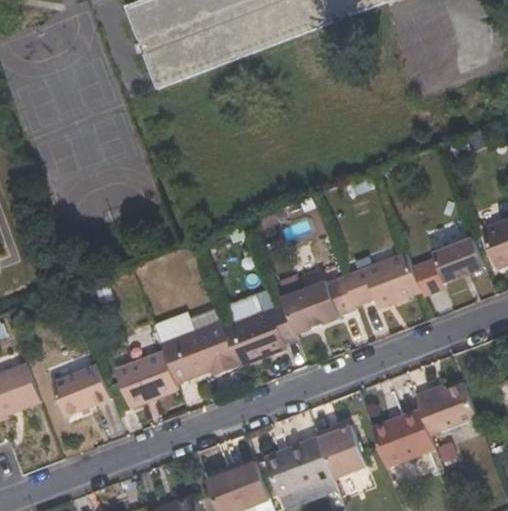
[(393,0),(146,0),(123,9),(154,91),(393,0)]
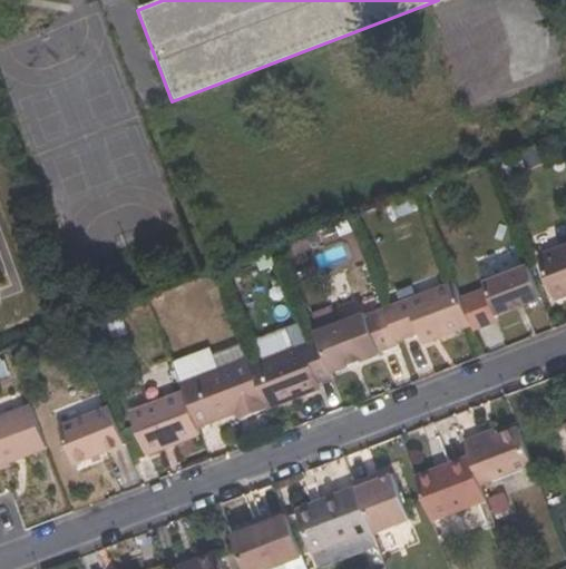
[(565,244),(534,256),(550,300),(565,293),(565,244)]
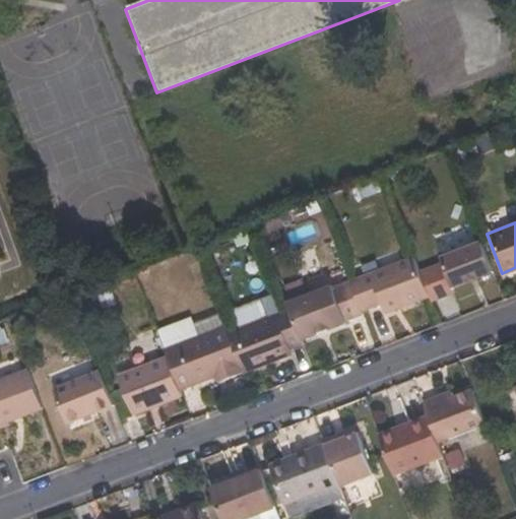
[(440,259),(451,287),(491,271),(479,243),(440,259)]
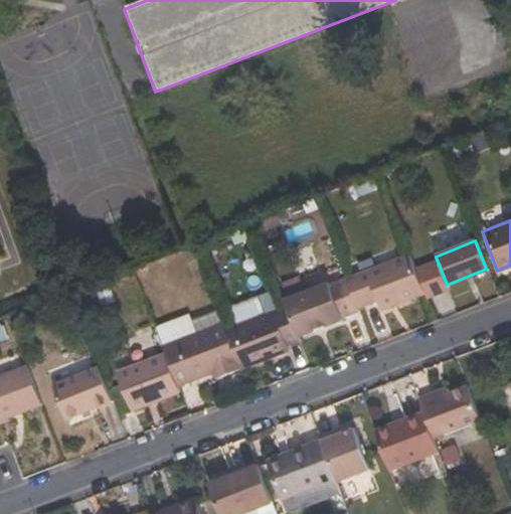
[(373,300),(378,311),(422,294),(409,257),(345,281),(355,307),(373,300)]
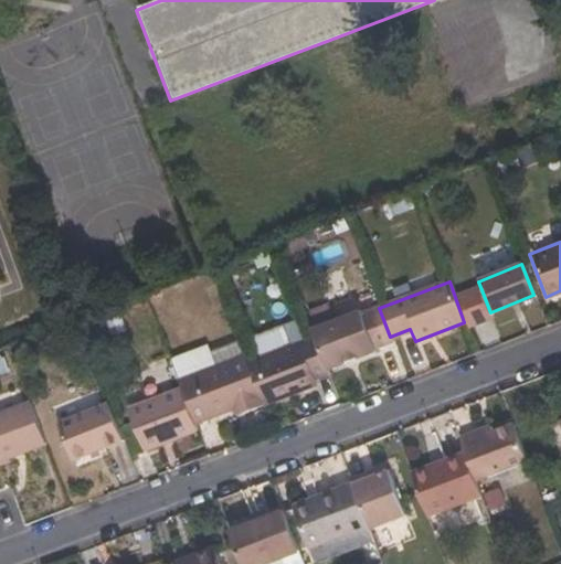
[(392,343),(390,337),(379,308),(362,315),(360,312),(310,331),(311,336),(326,372),(377,352),(376,350),(392,343)]
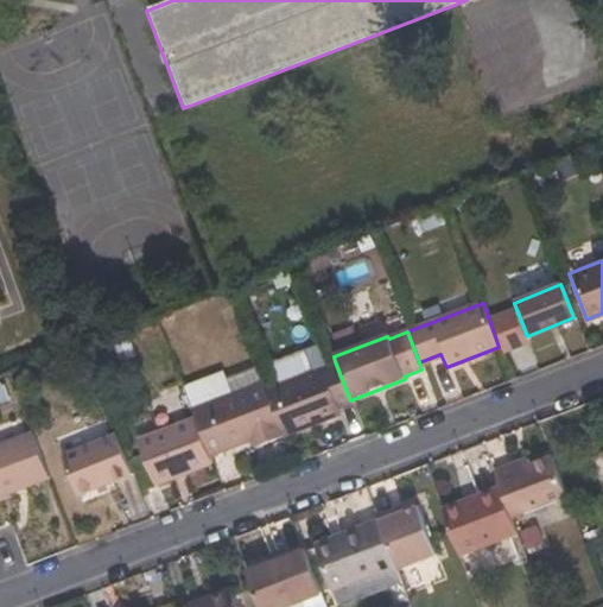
[(337,415),(335,406),(350,400),(335,361),(271,386),(287,434),(337,415)]
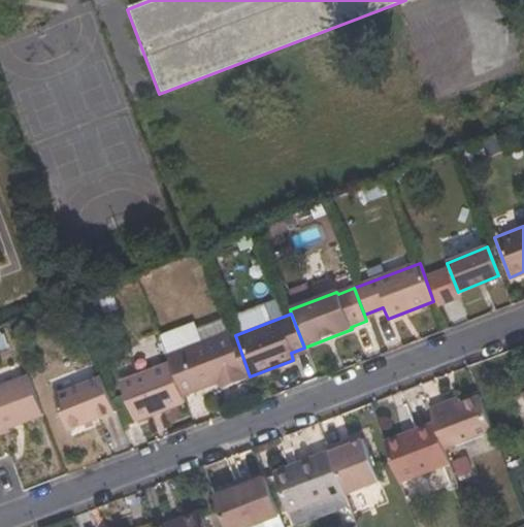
[(244,379),(229,337),(227,331),(164,356),(167,365),(179,395),(215,381),(218,389),(244,379)]
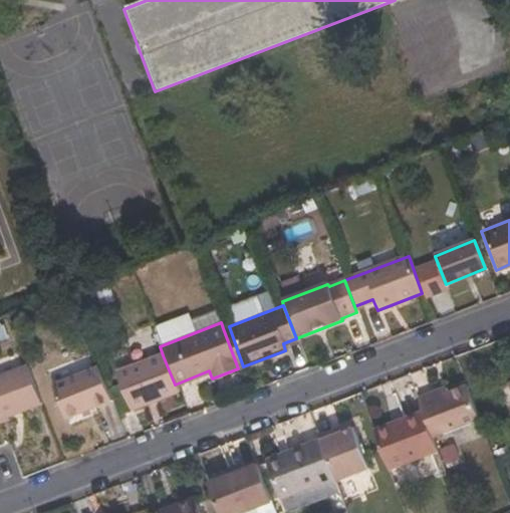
[(243,366),(229,326),(223,328),(238,368),(243,366)]
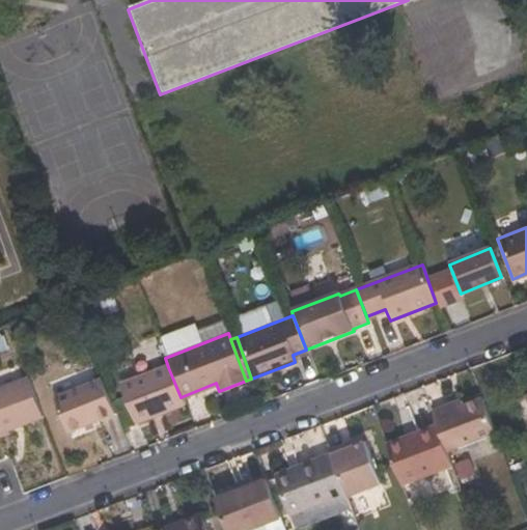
[(118,386),(133,425),(184,406),(181,397),(168,367),(118,386)]
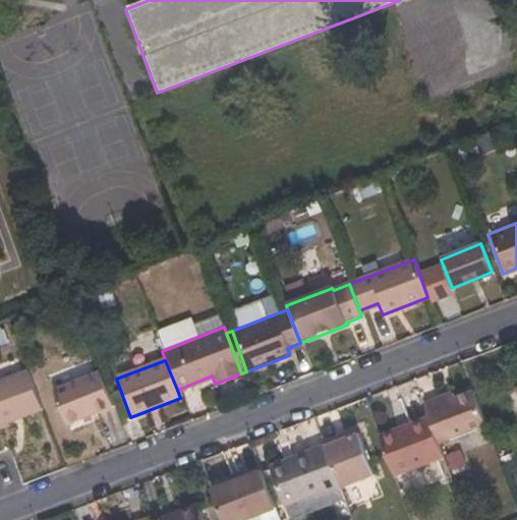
[(0,424),(40,409),(25,371),(0,380),(0,424)]
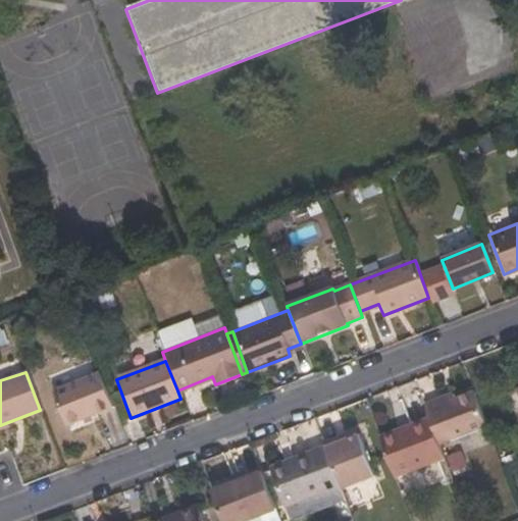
[(63,425),(112,407),(99,373),(51,393),(63,425)]
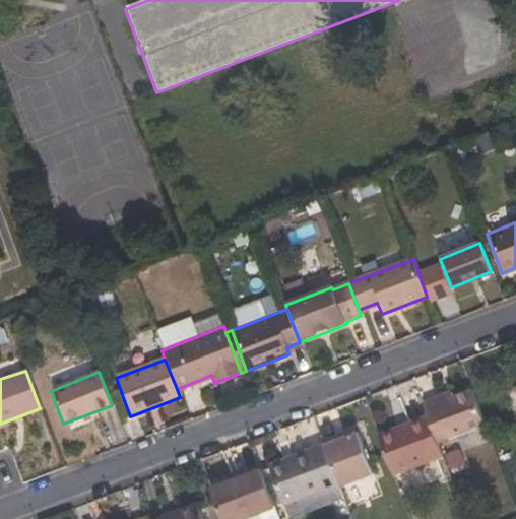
[(436,400),(422,405),(425,416),(435,442),(482,426),(472,396),(439,409),(436,400)]
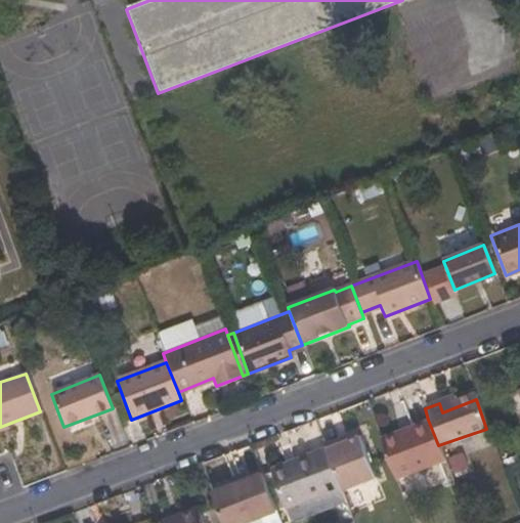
[(438,445),(428,420),(378,439),(394,481),(443,462),(438,445)]
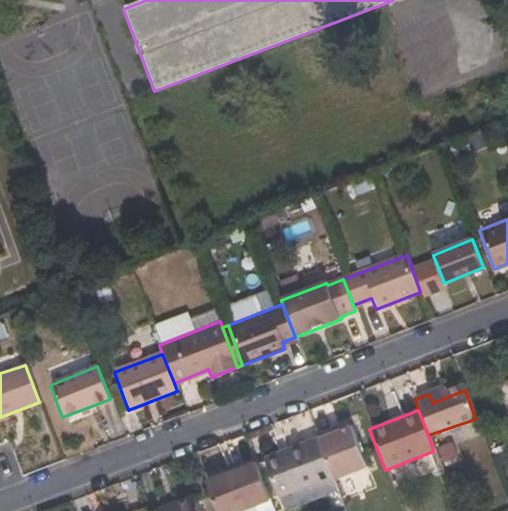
[(334,435),(332,430),(317,435),(319,440),(334,481),(365,469),(350,429),(334,435)]
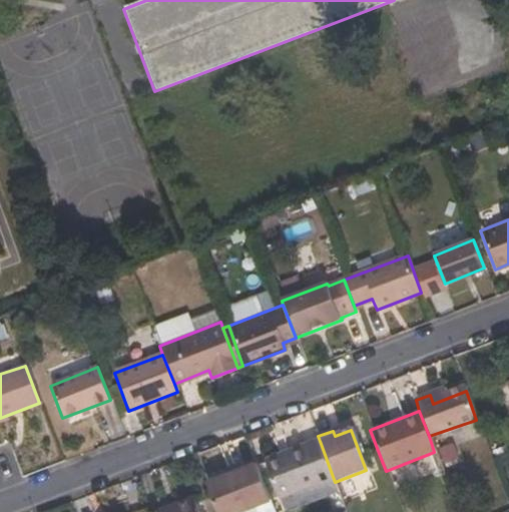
[(281,502),(335,482),(320,441),(266,461),(281,502)]
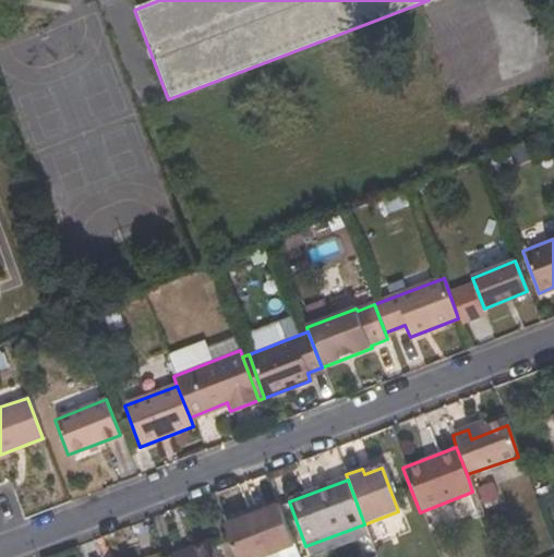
[(265,521),(252,525),(228,535),(236,556),(292,556),(297,555),(279,508),(263,513),(265,521)]
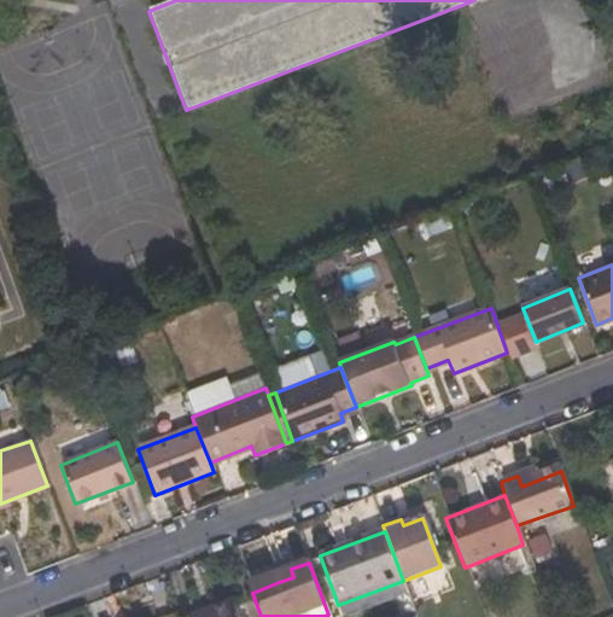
[(291,569),(275,572),(279,582),(293,577),(291,569)]
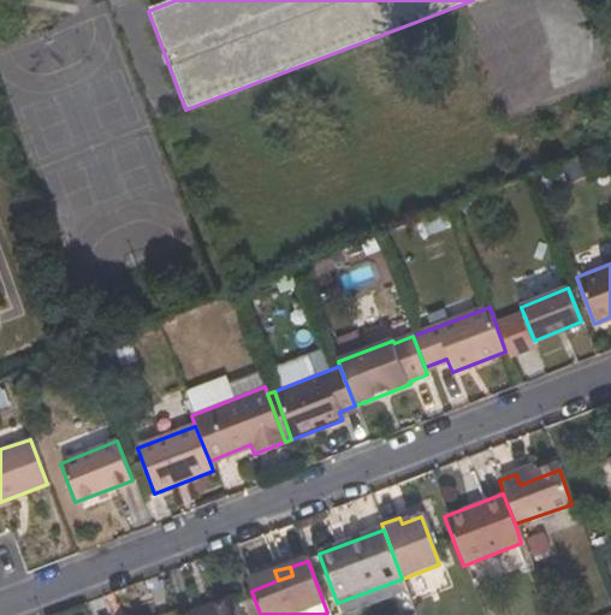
[(237,614),(232,599),(190,614),(237,614)]
